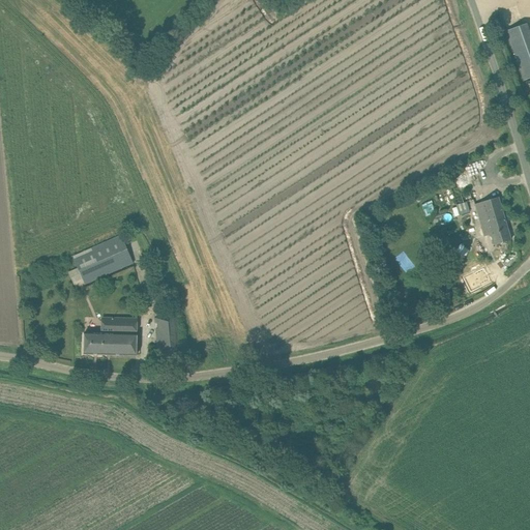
[(529,77),(529,28),(528,22),(507,29),(523,80),(529,77)]
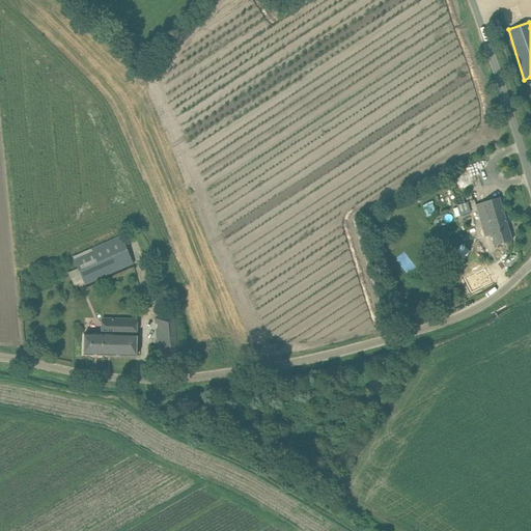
[(487,224),(495,246),(512,241),(499,198),(476,204),(481,226),(487,224)]
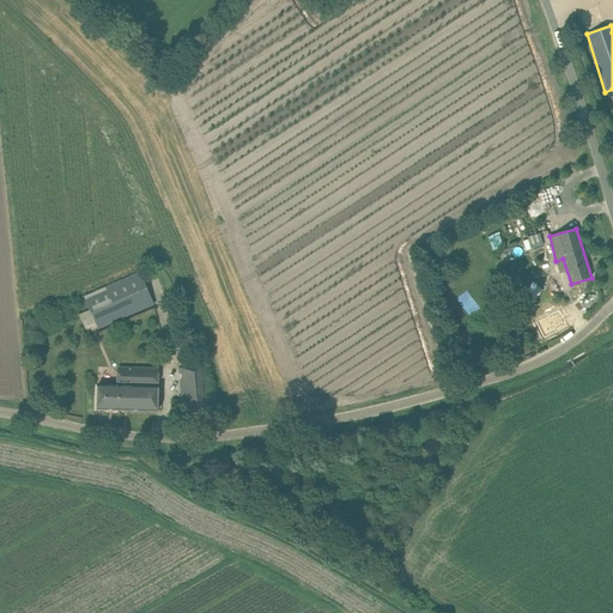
[(155,304),(140,272),(84,297),(98,328),(155,304)]
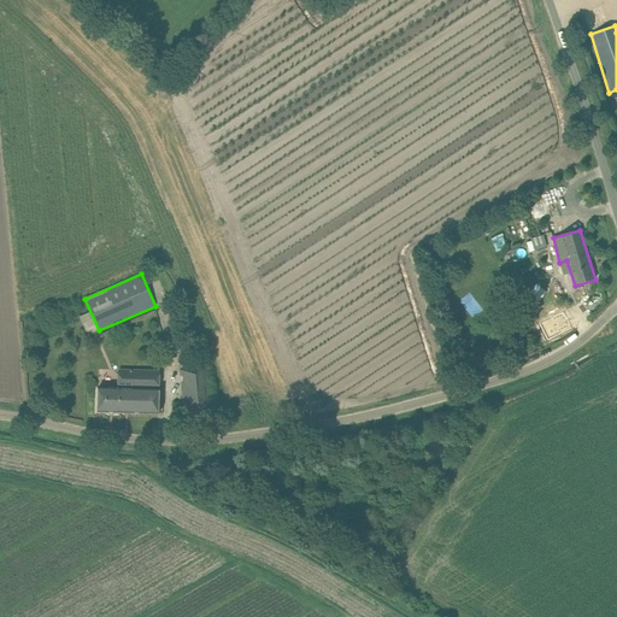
[(563,312),(540,323),(548,340),(571,328),(563,312)]
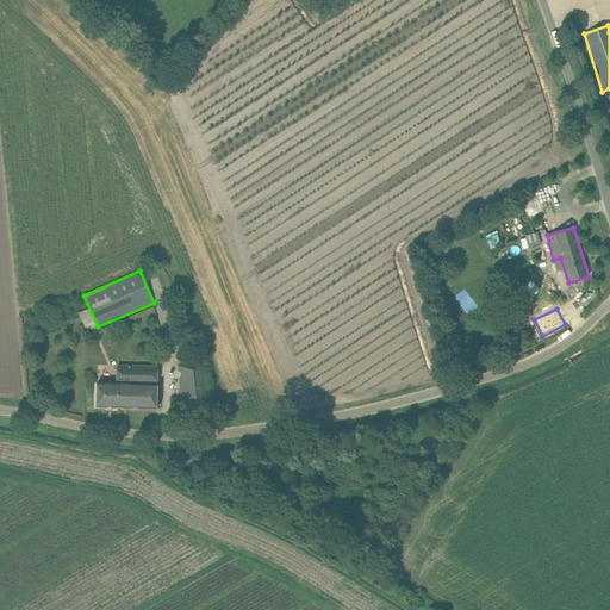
[(209,402),(204,362),(179,365),(181,404),(182,416),(210,414),(209,402)]
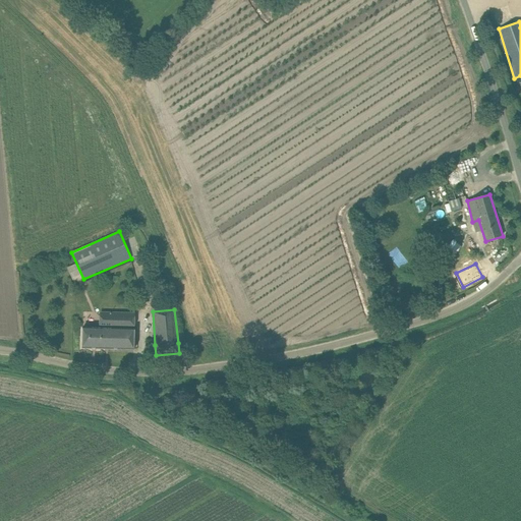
[(83,327),(83,338),(82,348),(134,349),(134,328),(134,313),(101,312),(100,328),(83,327)]
